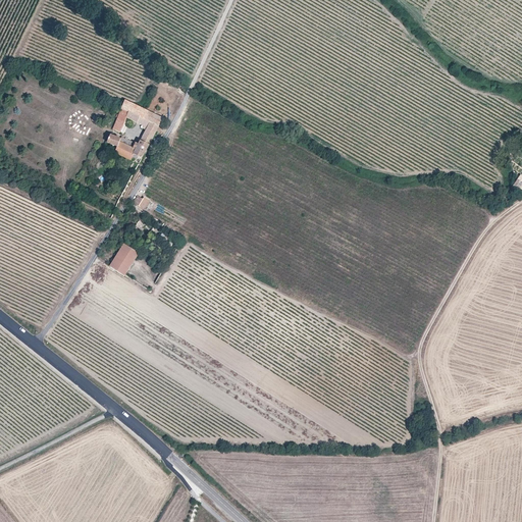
[(163,118),(124,100),(121,109),(113,129),(120,133),(126,118),(138,123),(140,118),(159,126),(163,118)]
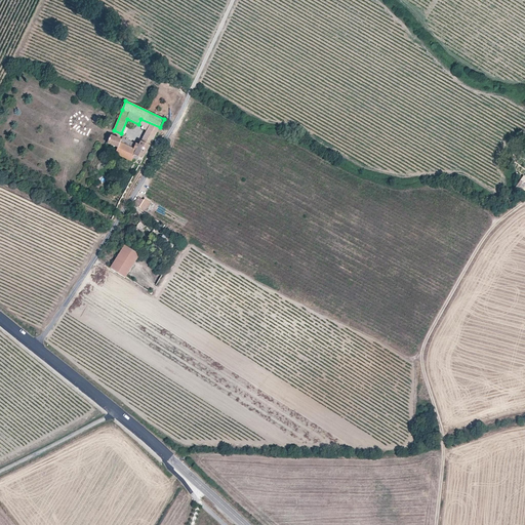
[(151,147),(160,127),(140,119),(138,124),(148,129),(140,142),(151,147)]
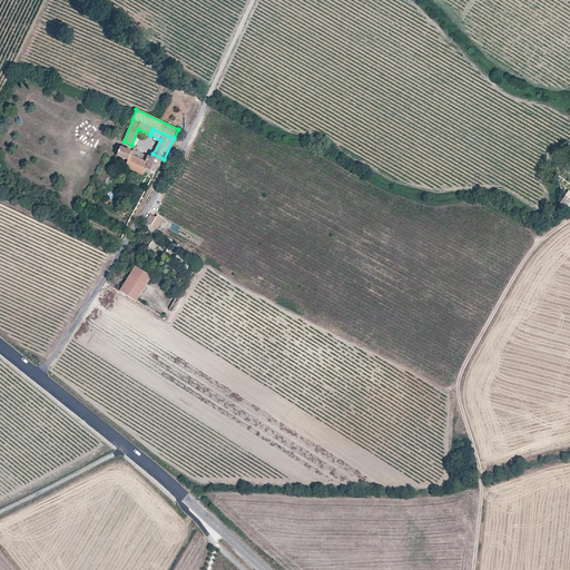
[(156,174),(164,159),(153,154),(151,157),(148,155),(145,161),(130,155),(133,151),(121,147),(117,156),(128,161),(126,167),(144,176),(147,170),(153,173),(156,174)]
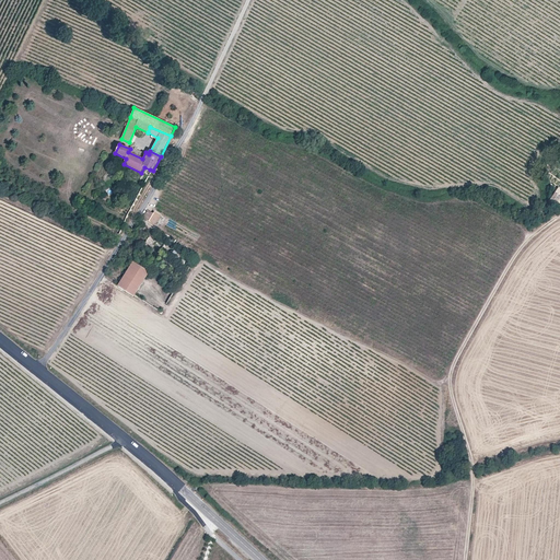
[(146,152),(131,146),(130,149),(128,152),(142,159),(146,152)]
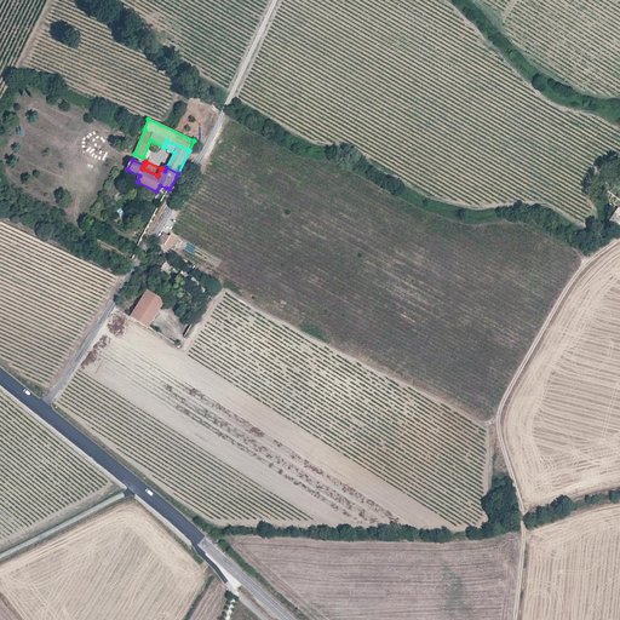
[(619,217),(619,207),(609,222),(615,225),(618,220),(619,217)]
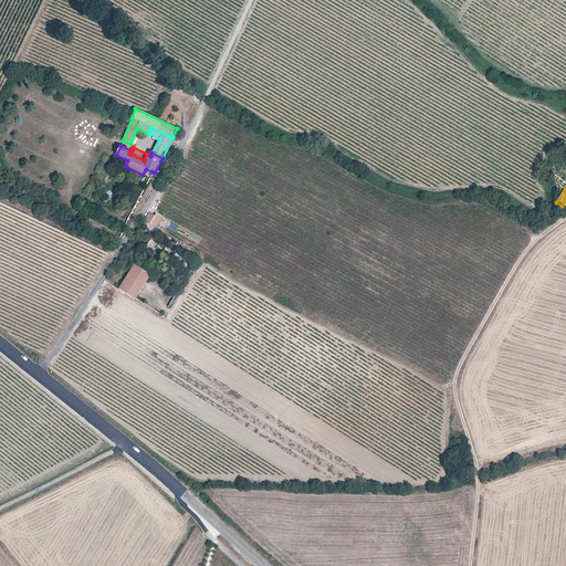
[(163,219),(156,215),(155,216),(149,212),(144,219),(157,229),(163,219)]
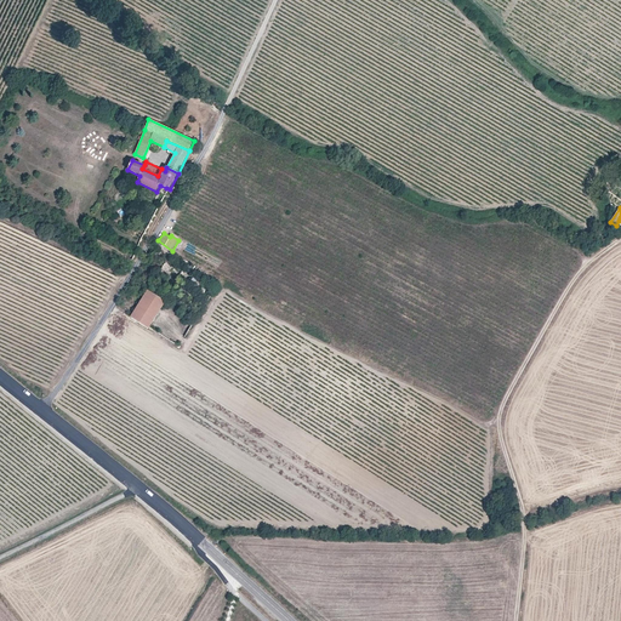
[(148,325),(164,300),(146,289),(131,314),(148,325)]
